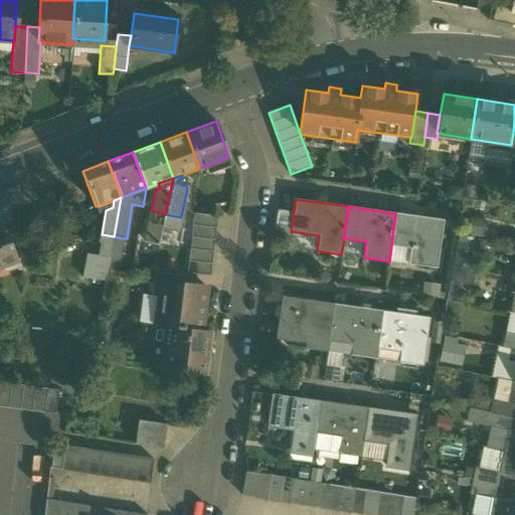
[(294,211),(278,209),(274,234),(291,236),(292,231),(291,231),(294,211)]
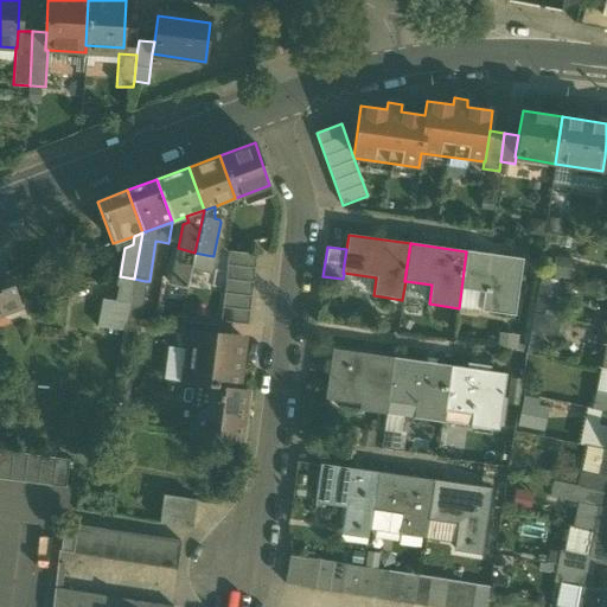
[(195,253),(178,248),(170,283),(171,285),(186,288),(191,270),(195,253)]
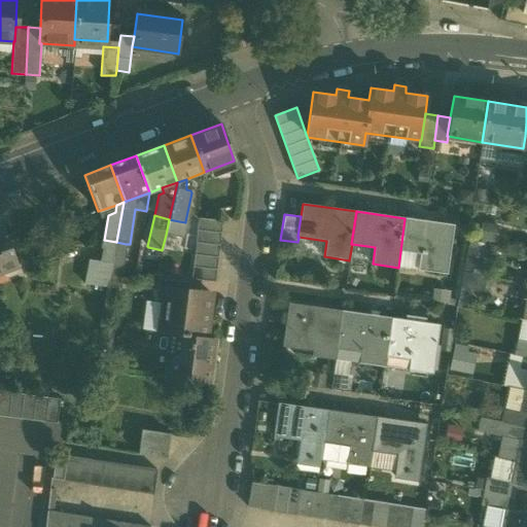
[(222,221),(198,218),(191,279),(215,281),(222,221)]
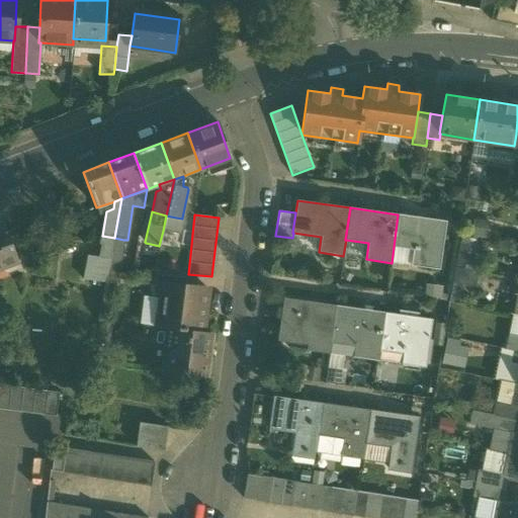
[(446,222),(398,214),(394,247),(417,250),(415,266),(439,270),(446,222)]
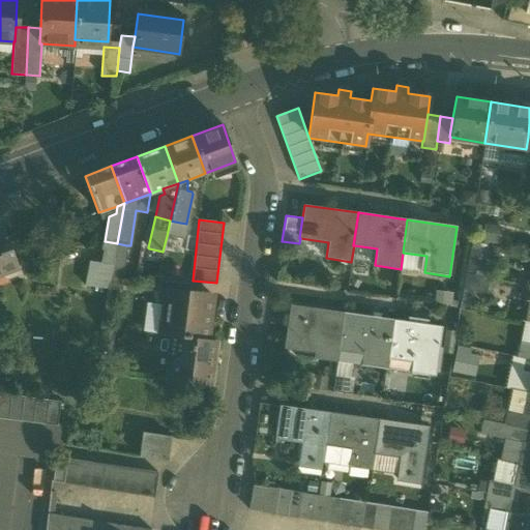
[(180,223),(170,221),(167,236),(176,238),(177,238),(180,223)]
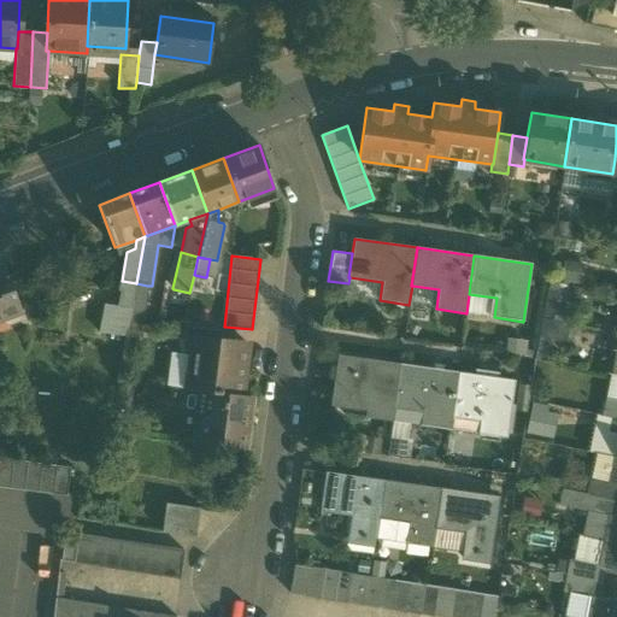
[(230,262),(217,259),(217,260),(210,259),(206,277),(228,282),(230,262)]
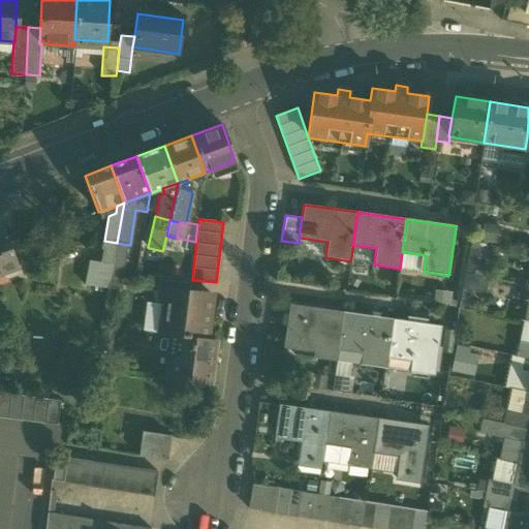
[(3,226),(0,227),(0,273),(19,267),(3,226)]
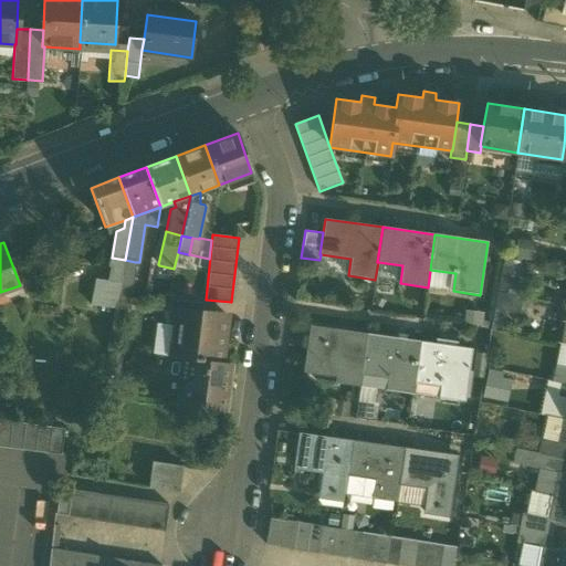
[(188,254),(178,252),(174,269),(185,271),(188,254)]
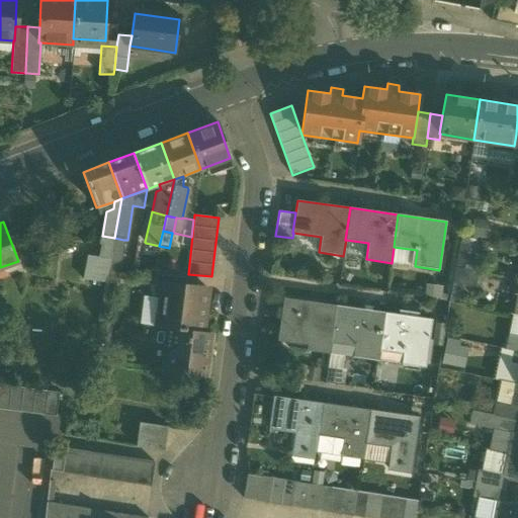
[(99,258),(87,256),(83,278),(106,282),(114,238),(102,236),(100,244),(101,244),(99,258)]
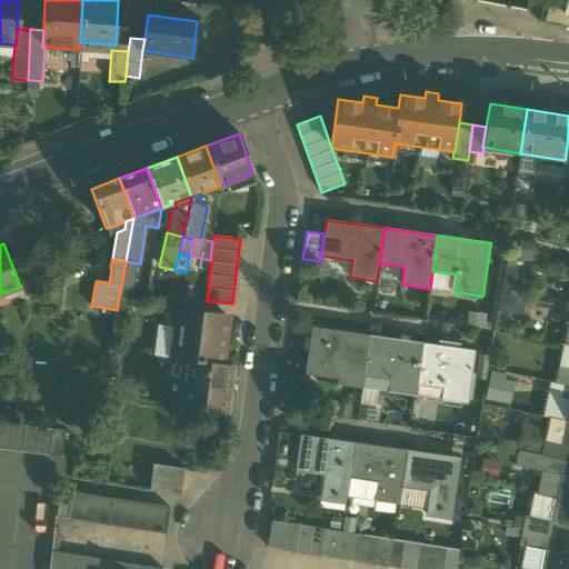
[(136,263),(126,261),(119,297),(129,299),(136,263)]
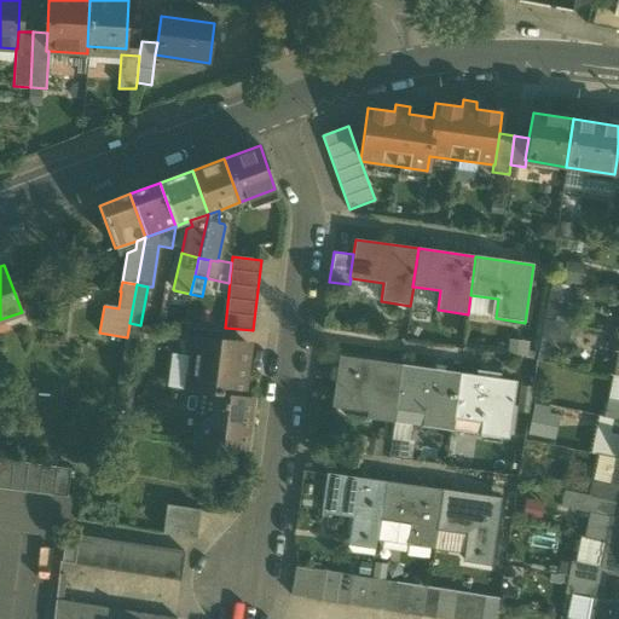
[(555,314),(557,289),(545,288),(543,314),(555,314)]
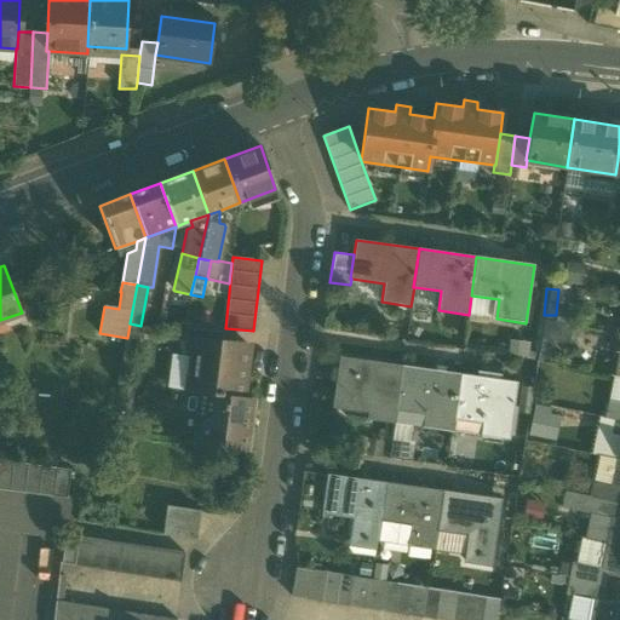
[(190,294),(174,291),(171,304),(189,306),(190,294)]
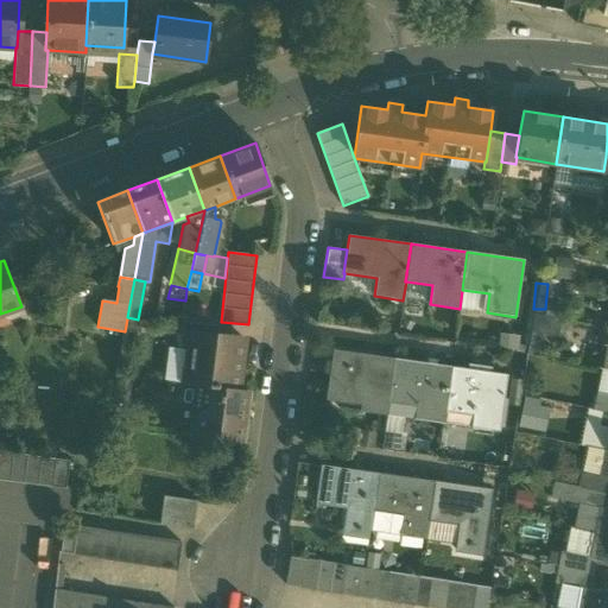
[(217,321),(182,317),(179,333),(187,334),(188,331),(215,335),(217,321)]
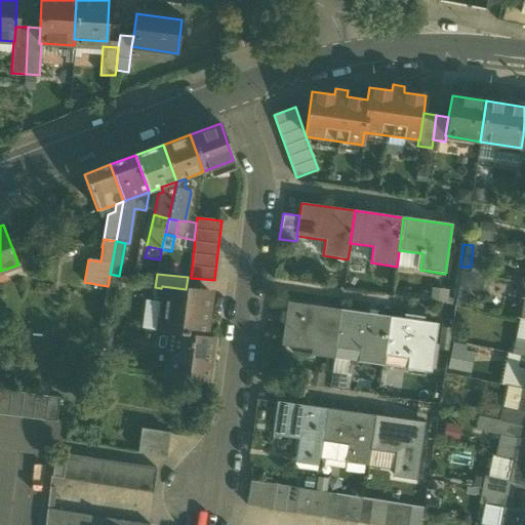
[(186,289),(162,286),(161,288),(156,331),(170,333),(170,332),(205,337),(205,336),(210,293),(186,289)]
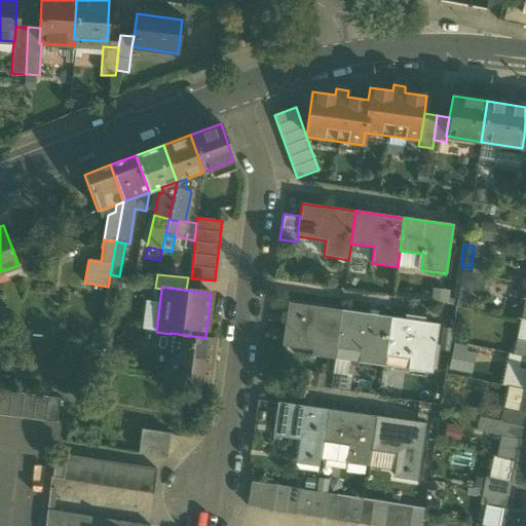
[(87,297),(73,296),(71,312),(85,313),(87,297)]
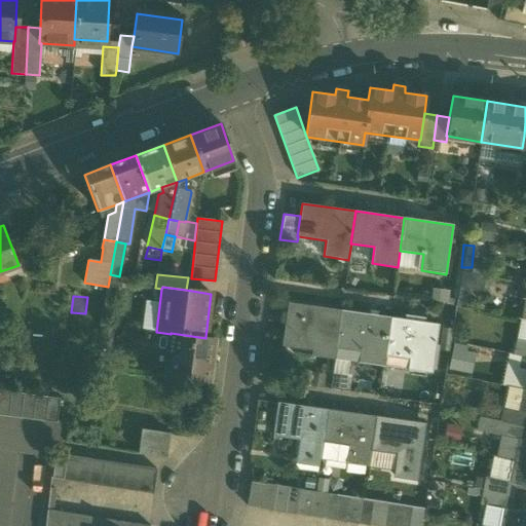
[(341,310),(288,303),(283,337),(313,342),(311,357),(334,360),(336,343),(341,310)]
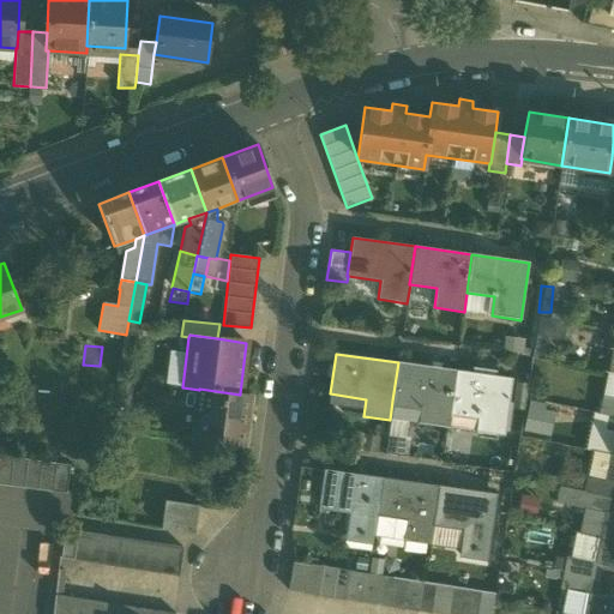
[(455,371),(398,362),(392,401),(421,404),(419,423),(446,427),(450,409),(455,371)]
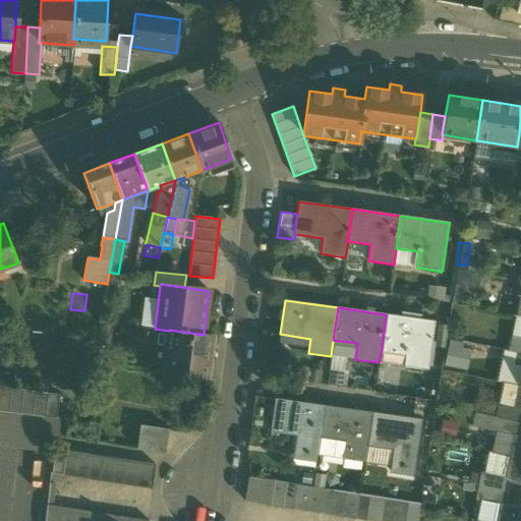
[(435,322),(386,314),(382,347),(406,350),(404,365),(427,369),(435,322)]
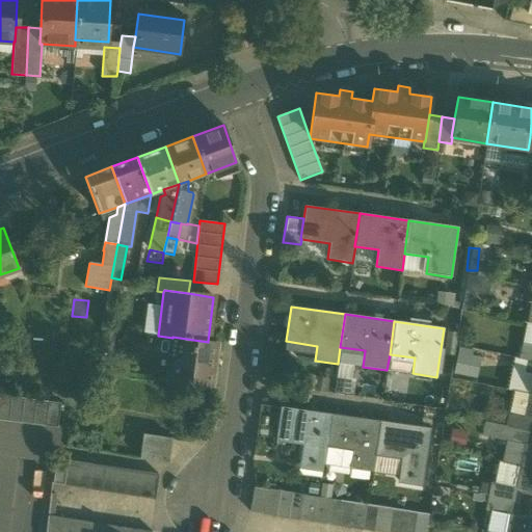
[(531,324),(526,323),(521,323),(515,326),(510,325),(507,341),(512,342),(509,356),(519,357),(522,344),(531,345),(531,324)]
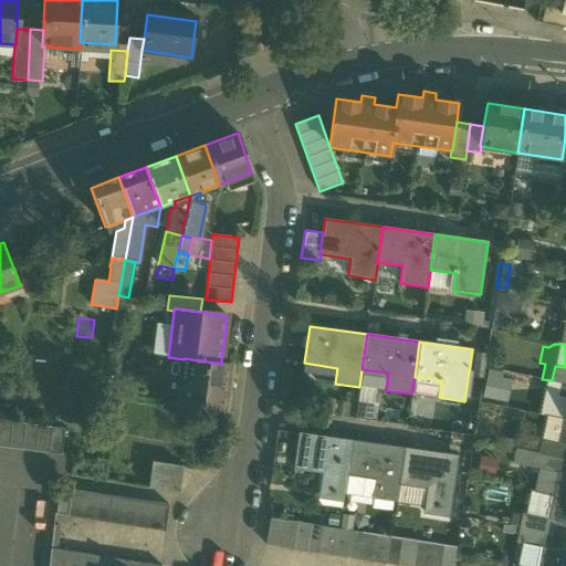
[(221,364),(184,358),(184,359),(177,407),(224,412),(230,364),(221,363),(221,364)]
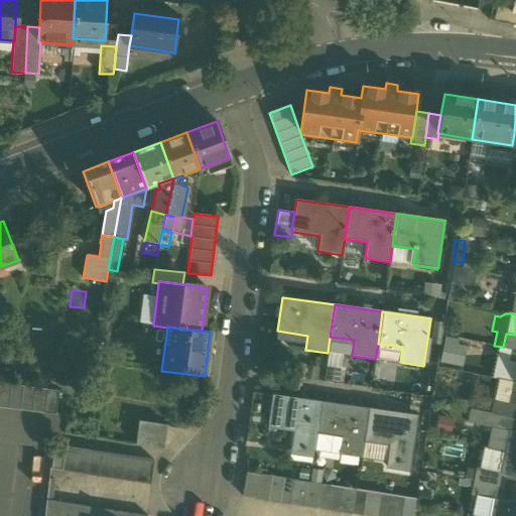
[(515,335),(506,334),(503,347),(512,349),(515,349),(515,335)]
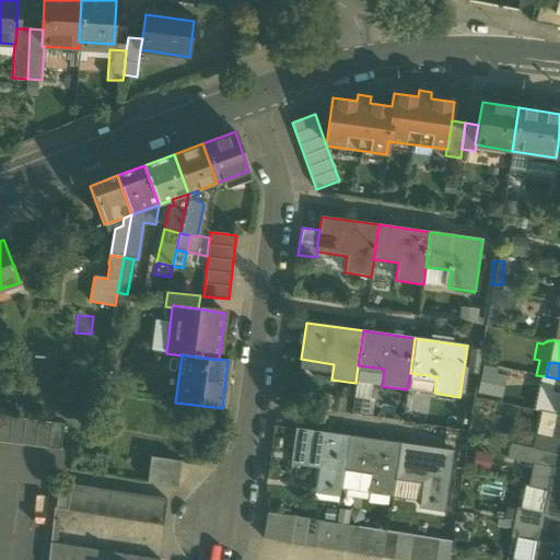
[(476,392),(500,396),(504,371),(479,368),(476,392)]
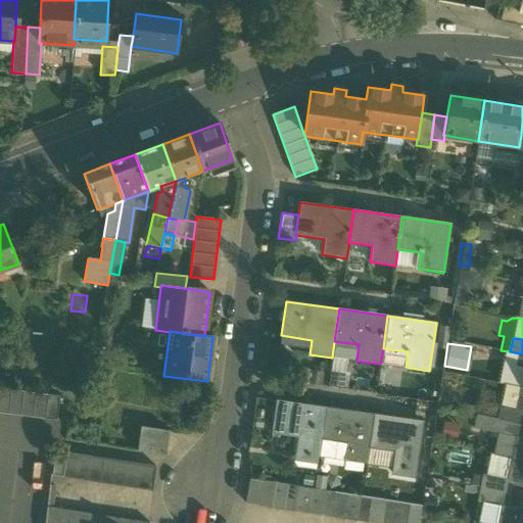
[(11,390),(0,388),(0,413),(8,414),(11,390)]
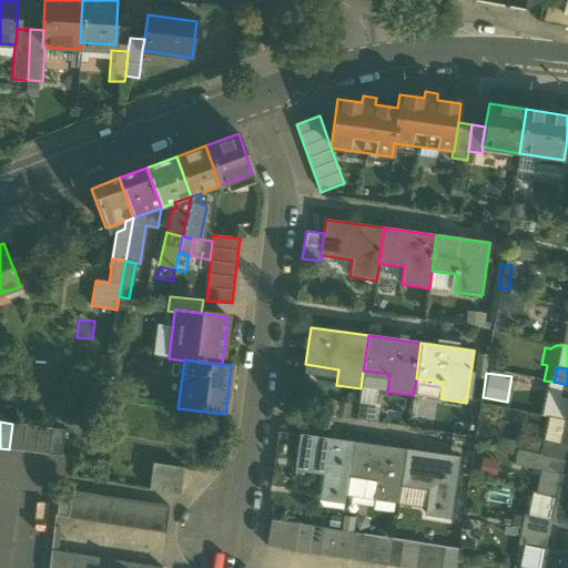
[(26,425),(12,424),(9,449),(21,452),(22,452),(26,425)]
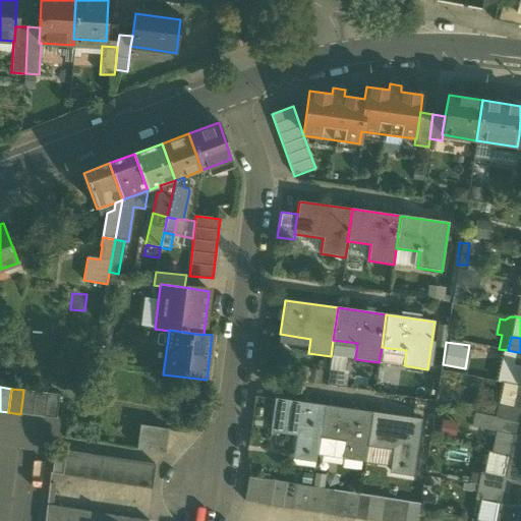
[(35,392),(23,390),(20,414),(32,416),(35,392)]
